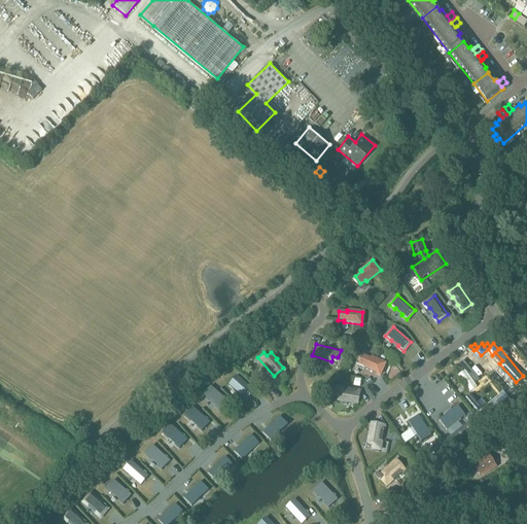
[(363,367),(380,374),(385,361),(371,355),(371,356),(362,353),(358,361),(364,364),(363,367)]
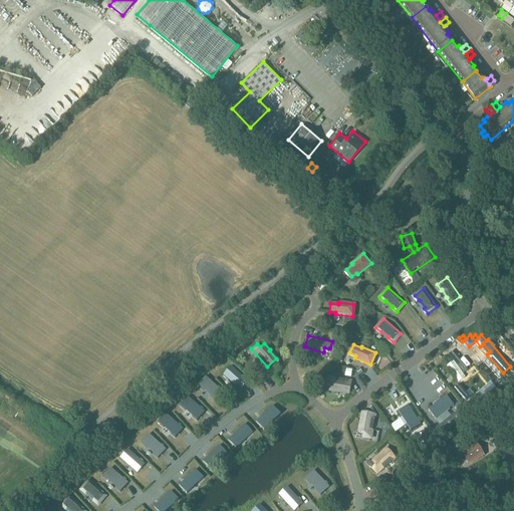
[(248,379),(231,363),(223,372),(228,377),(229,376),(236,382),(235,384),(240,388),(248,379)]
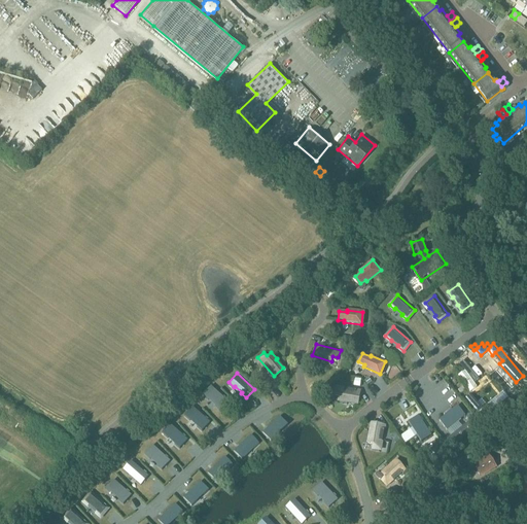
[(229,399),(211,384),(203,392),(208,397),(209,396),(216,403),(215,404),(220,409),(229,399)]
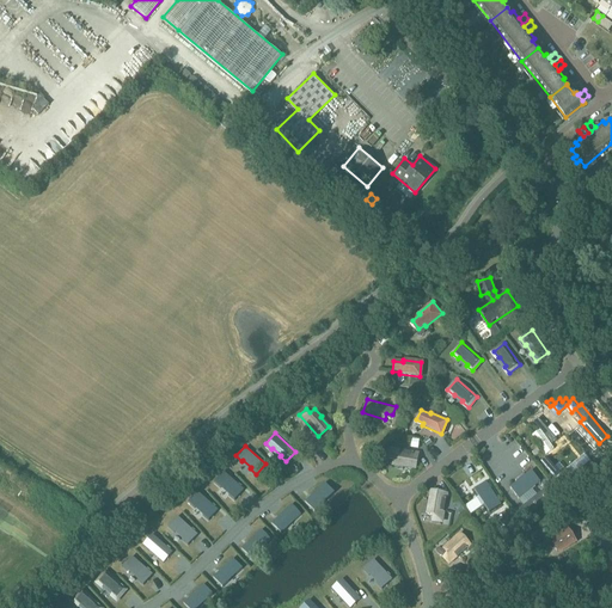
[(393,455),(392,462),(403,464),(403,462),(416,465),(418,450),(390,446),(389,455),(393,455)]
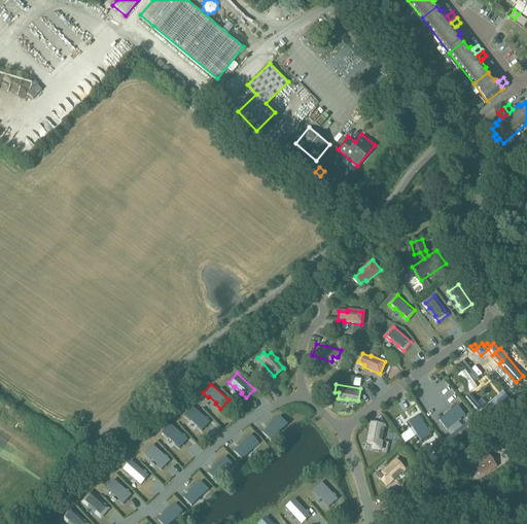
[(471,392),(466,396),(481,412),(486,408),(471,392)]
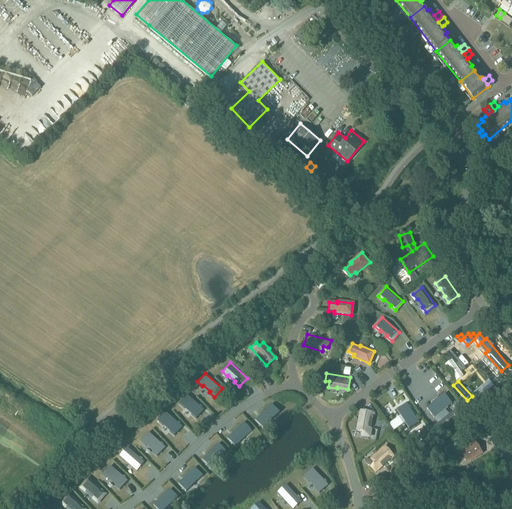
[(494,383),(472,402),(477,408),(499,389),(494,383)]
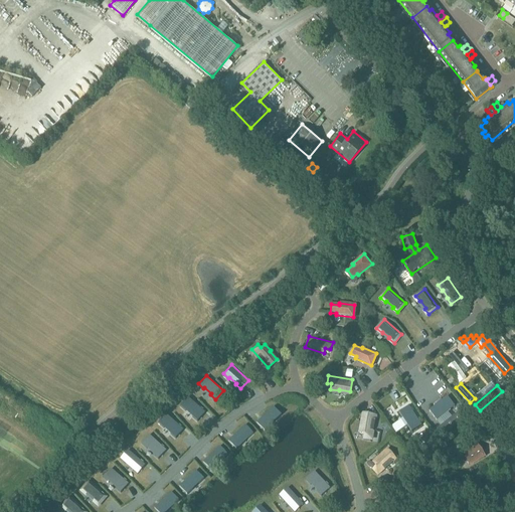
[(448,394),(430,408),(437,417),(455,403),(448,394)]
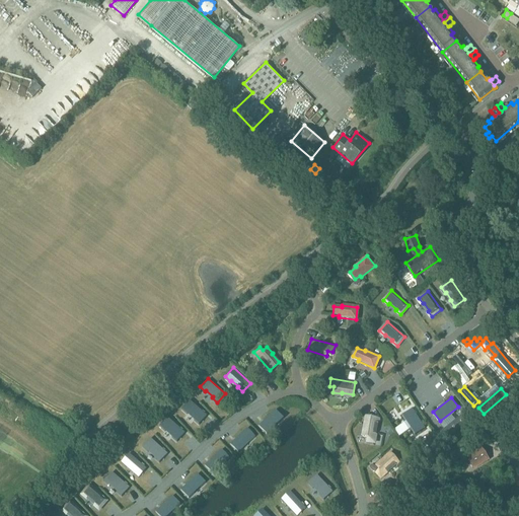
[(207,414),(190,398),(181,408),(187,412),(188,411),(195,417),(194,418),(199,423),(207,414)]
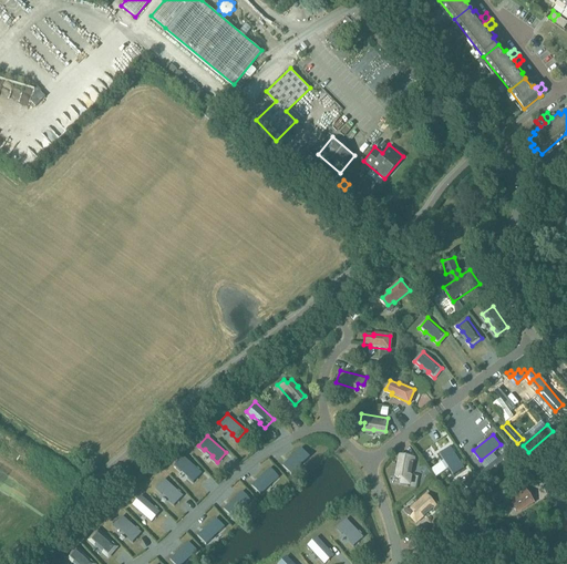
[(440,452),(453,473),(464,465),(451,444),(440,452)]
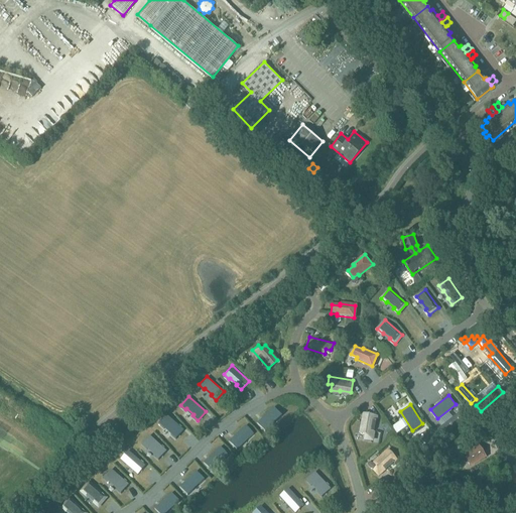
[(282,413),(274,405),(257,420),(265,429),(270,424),(269,423),(276,417),(277,418),(282,413)]
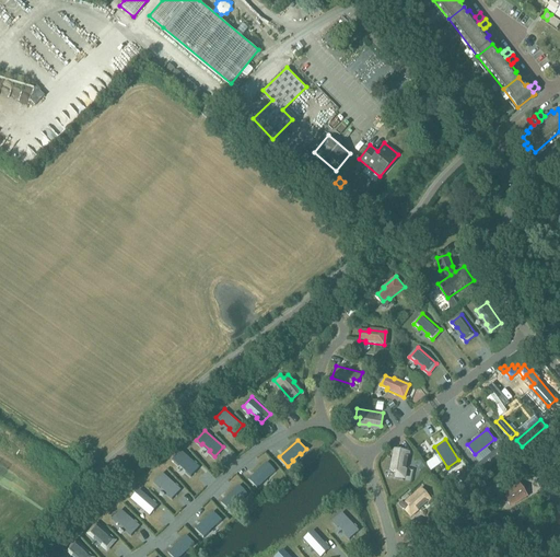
[(477,474),(506,450),(501,443),(471,466),(477,474)]
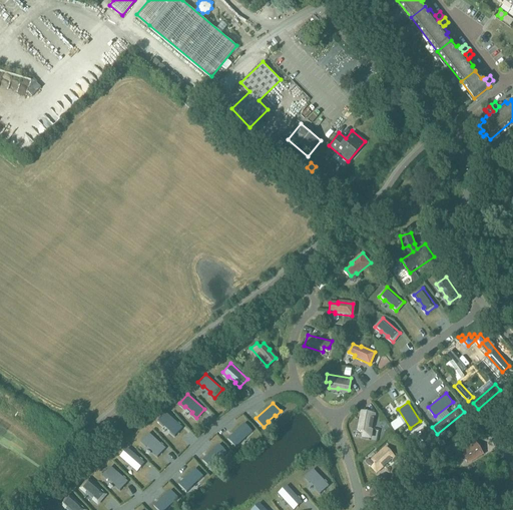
[(360,420),(359,429),(363,429),(363,434),(370,435),(375,412),(363,409),(361,420),(360,420)]
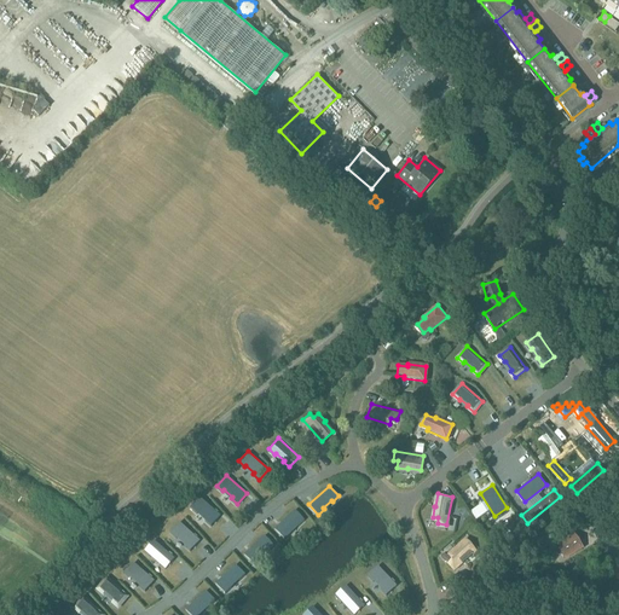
[(221,514),(200,495),(190,505),(197,511),(197,510),(206,517),(204,518),(212,524),(221,514)]
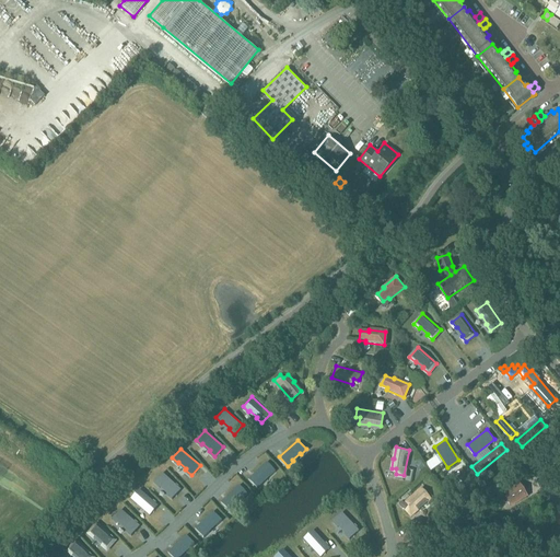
[(420,457),(416,461),(420,468),(424,465),(420,457)]
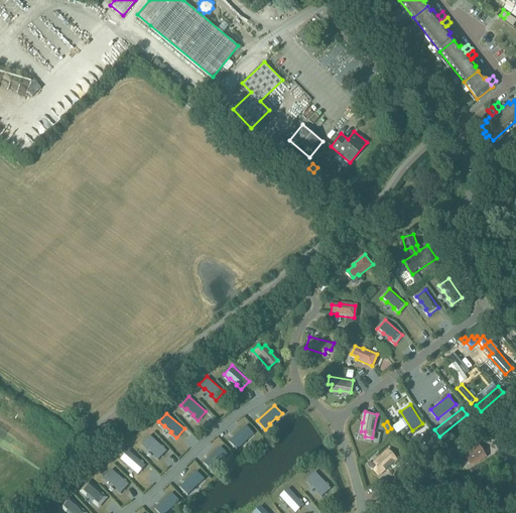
[(254,431),(246,423),(229,439),(237,447),(242,442),(248,435),(249,436),(254,431)]
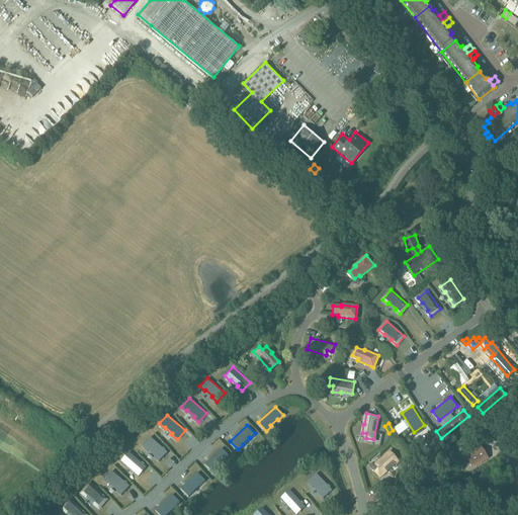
[(436,441),(439,439),(434,431),(431,433),(436,441)]
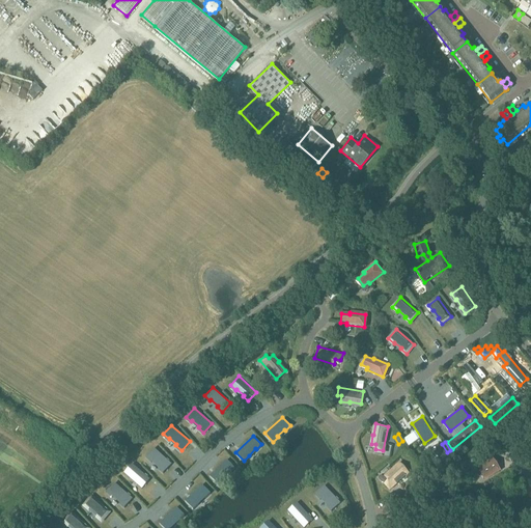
[(172,462),(155,446),(146,455),(151,460),(152,459),(159,465),(158,466),(163,471),(172,462)]
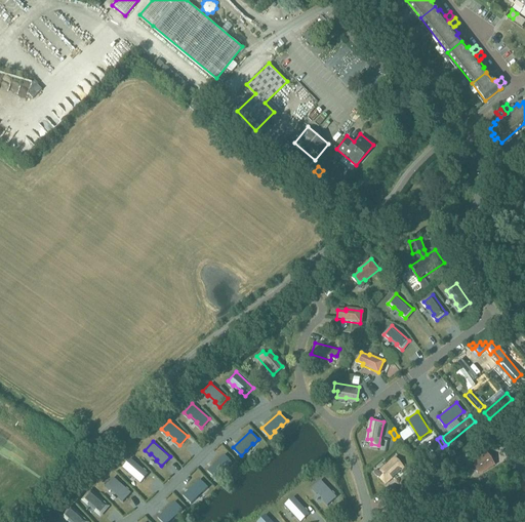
[(480,473),(496,463),(488,449),(472,459),(480,473)]
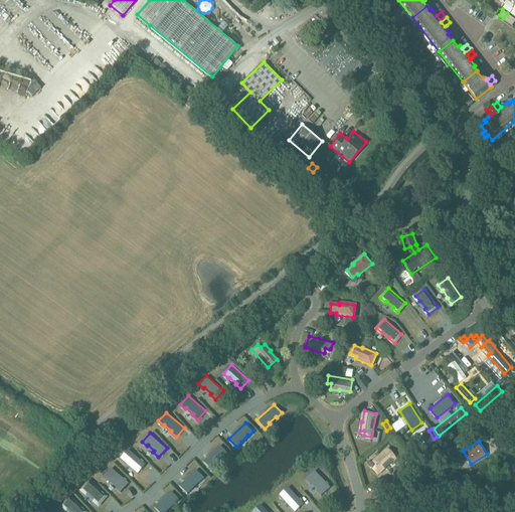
[(228,453),(220,444),(203,460),(211,469),(216,464),(215,463),(222,457),(223,458),(228,453)]
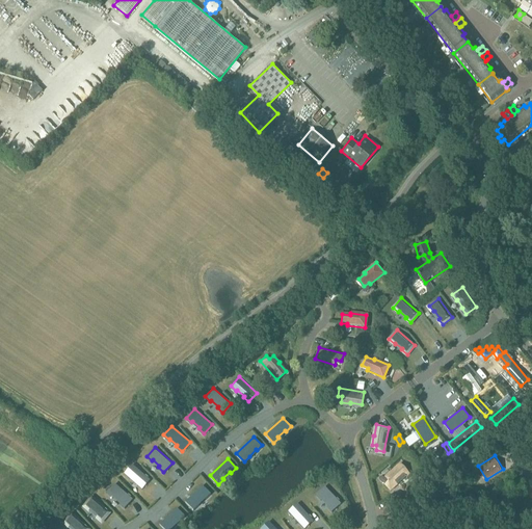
[(151,478),(132,463),(124,472),(130,476),(137,481),(136,482),(142,487),(151,478)]
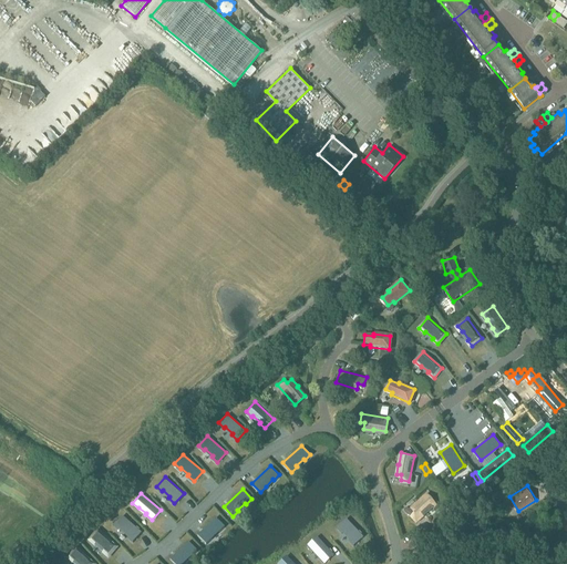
[(419,501),(419,500),(411,506),(414,511),(411,514),(416,521),(436,503),(428,493),(419,501)]
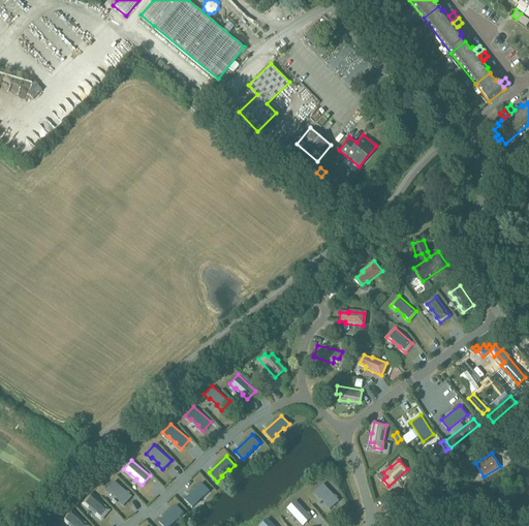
[(132,495),(115,480),(106,488),(112,493),(113,492),(120,498),(119,499),(124,503),(132,495)]
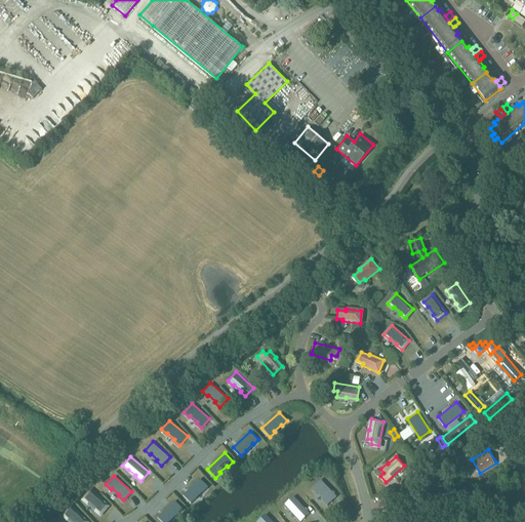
[(199,478),(184,493),(193,503),(207,488),(199,478)]
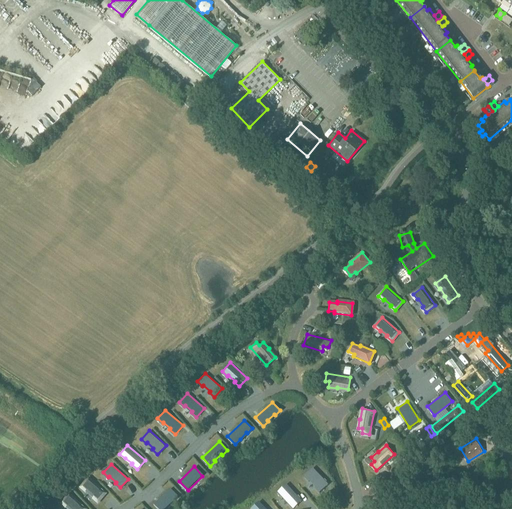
[(328,483),(313,466),(304,474),(309,479),(310,479),(316,485),(315,486),(319,491),(328,483)]
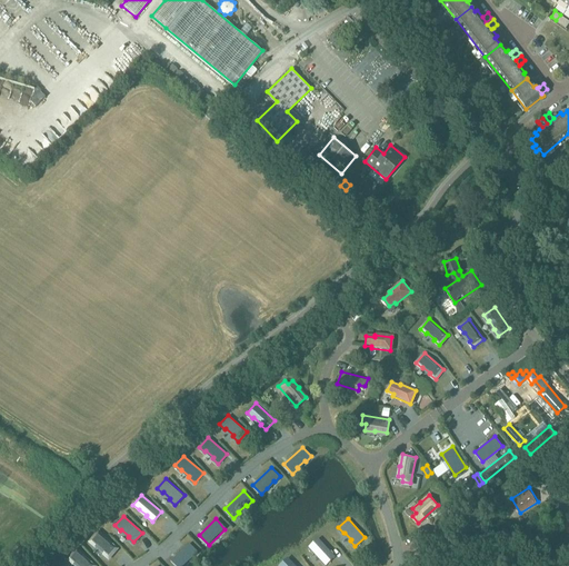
[(118,547),(99,529),(90,539),(96,545),(97,544),(105,550),(103,552),(109,556),(118,547)]
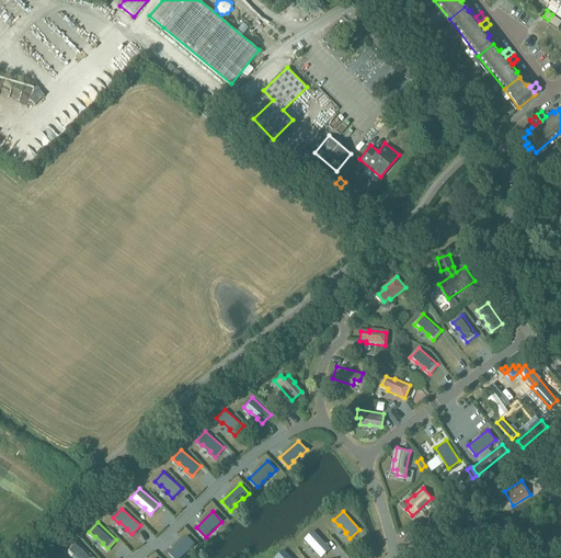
[(330,547),(313,528),(305,537),(309,544),(310,543),(317,549),(316,550),(321,556),(330,547)]
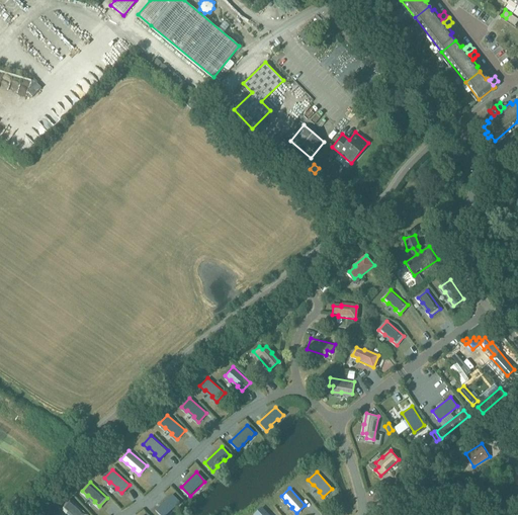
[(180,502),(172,493),(155,508),(161,514),(165,514),(169,512),(168,511),(174,505),(175,506),(180,502)]
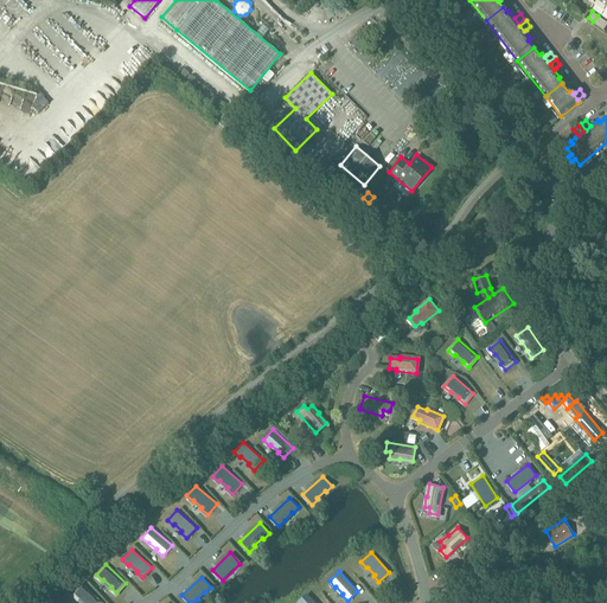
[(100,602),(102,602),(82,583),(72,594),(78,600),(80,598),(84,602),(100,602)]
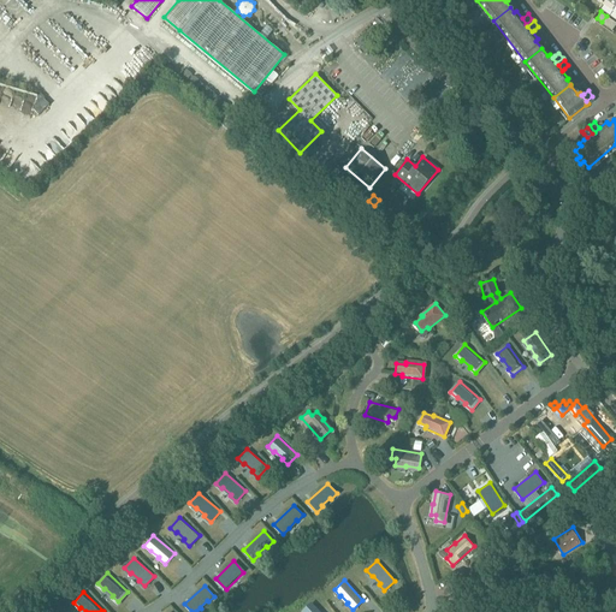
[(321,611),(312,601),(301,611),(302,611),(321,611)]
